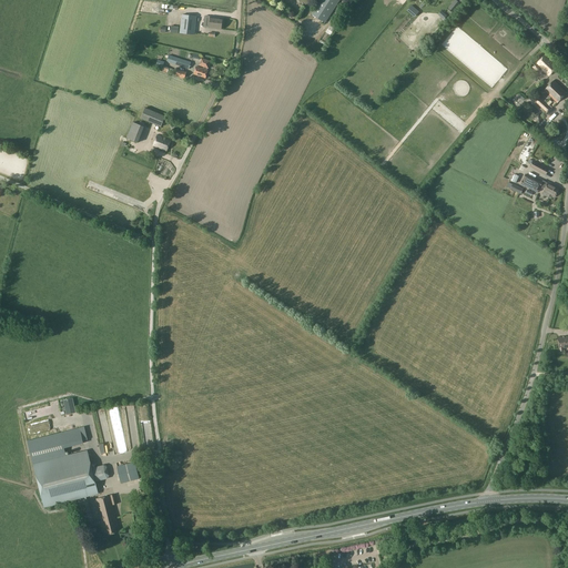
[(325,23),(340,0),(320,0),(311,14),(325,23)]
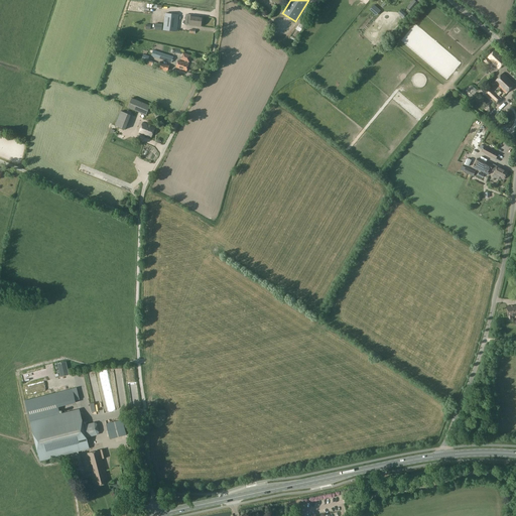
[(412,11),(413,10),(418,4),(413,0),(412,0),(407,8),(412,11)]
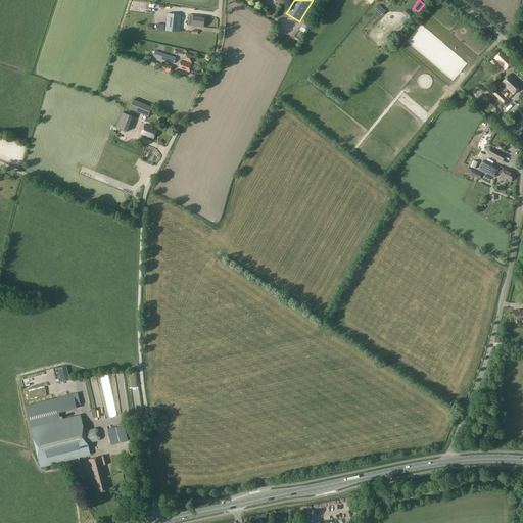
[(146,3),(131,1),(131,5),(141,7),(141,12),(145,12),(146,3)]
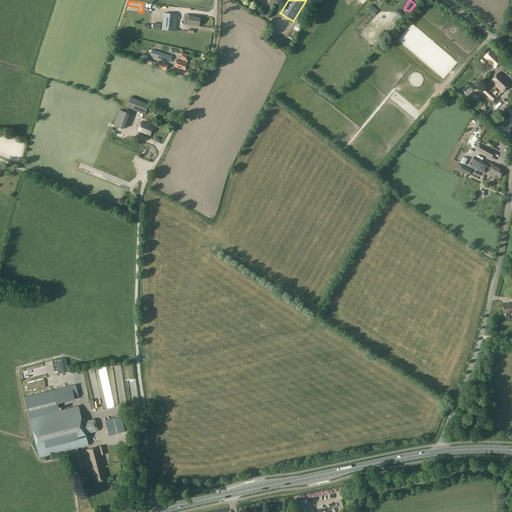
[(372,8),(368,12),(373,16),(377,12),(372,8)]
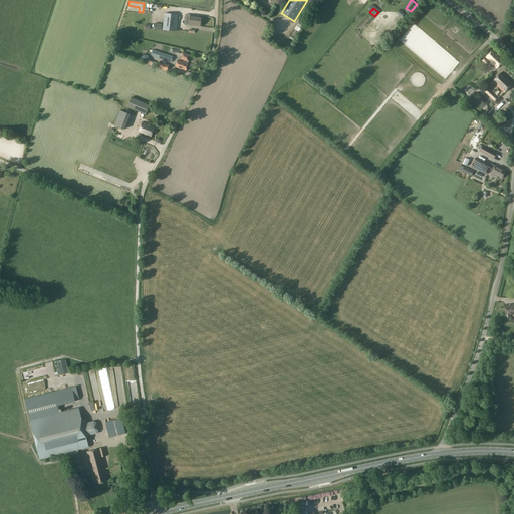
[(178,14),(165,13),(163,29),(176,31),(178,14)]
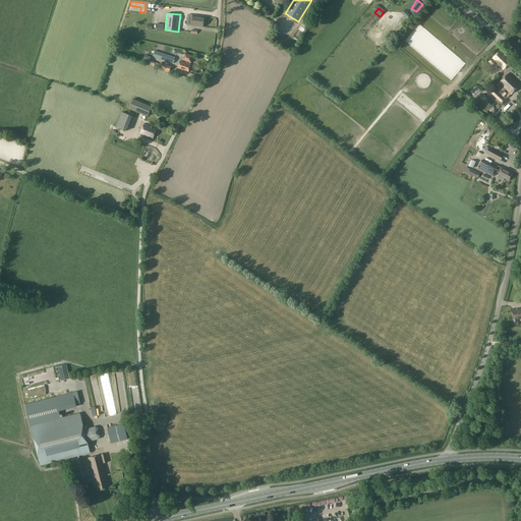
[(192,15),(191,26),(203,27),(205,17),(192,15)]
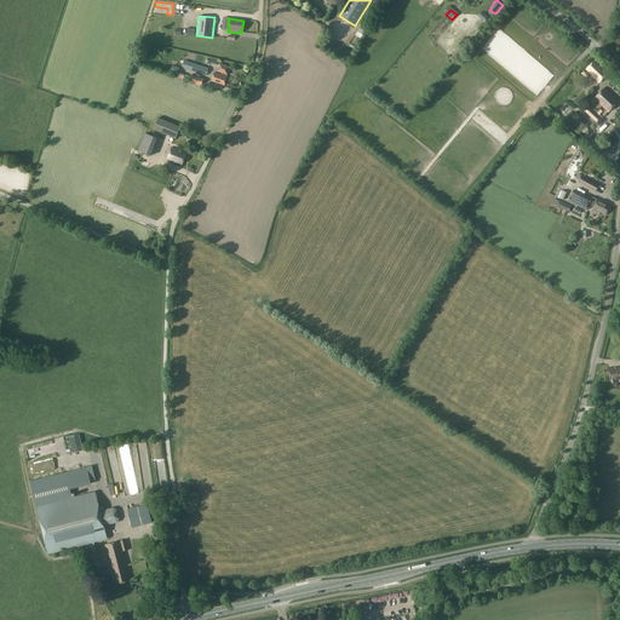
[(360,28),(355,35),(361,39),(365,32),(360,28)]
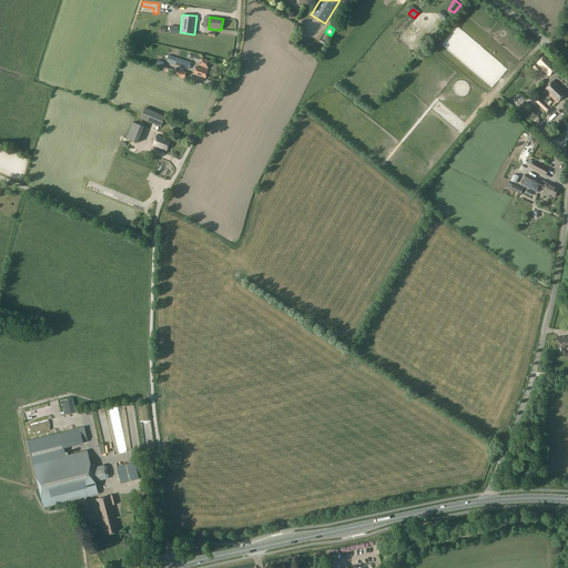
[(545,56),(536,64),(533,68),(537,72),(540,69),(548,75),(557,68),(545,56)]
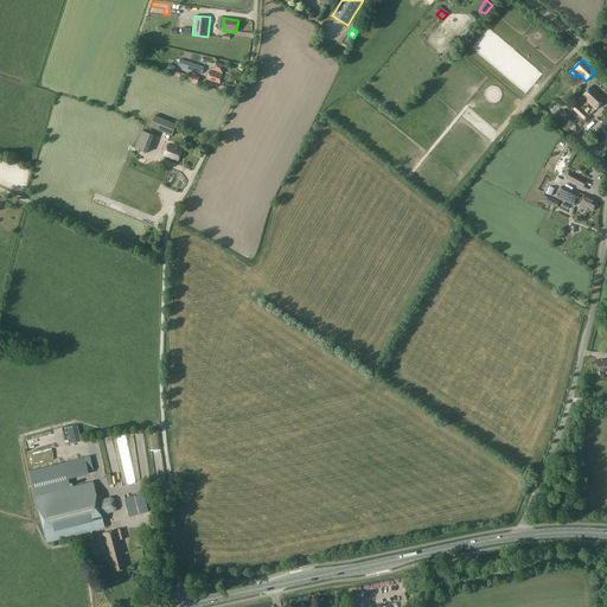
[(184,61),(181,66),(181,68),(202,75),(204,66),(184,61)]
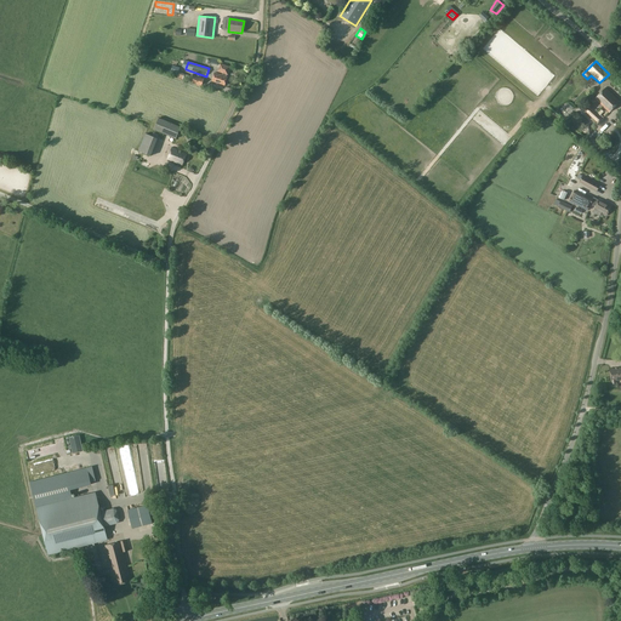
[(221,64),(217,72),(223,73),(222,75),(227,77),(227,75),(228,75),(231,68),(221,64)]
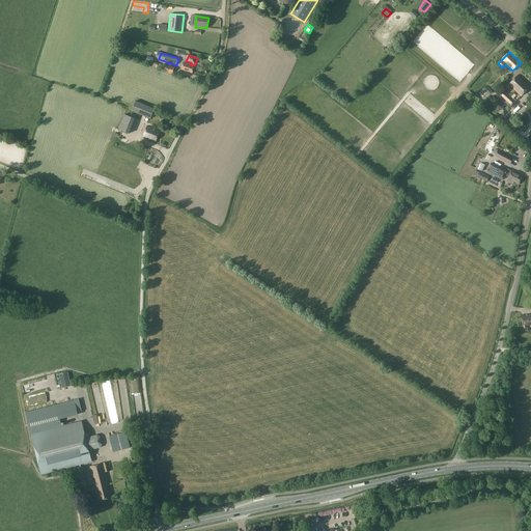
[(184,62),(182,70),(192,74),(195,66),(194,65),(190,64),(184,62)]
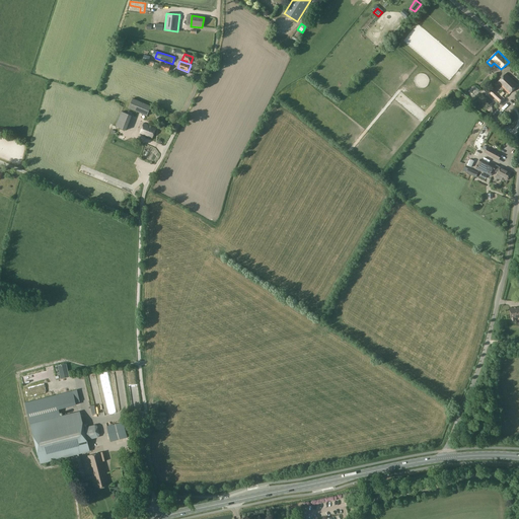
[(168,72),(169,71),(170,66),(162,63),(160,69),(168,72)]
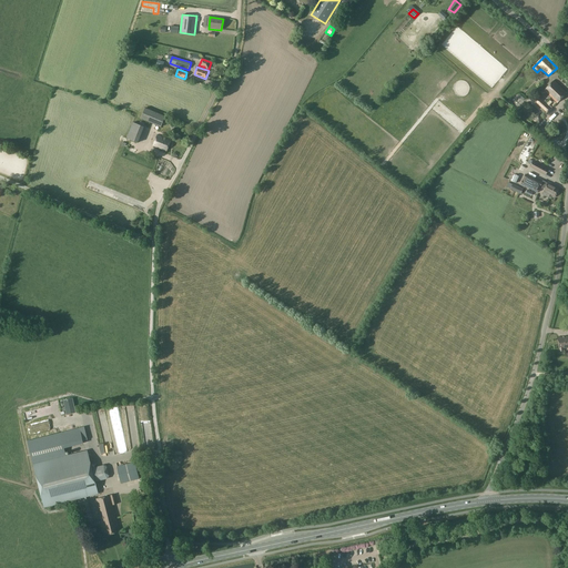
[(544,91),(557,103),(567,93),(554,80),(544,91)]
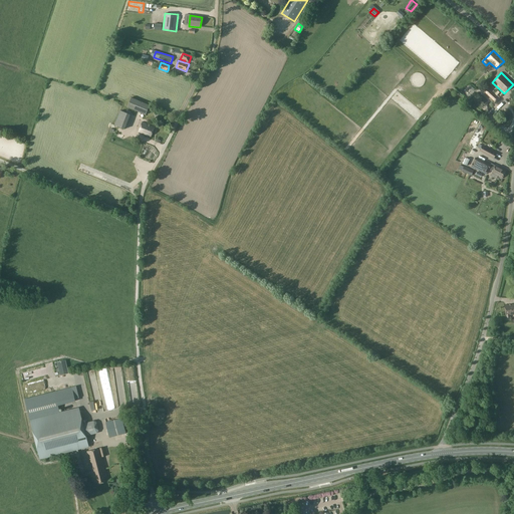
[(487,87),(483,91),(496,102),(499,98),(487,87)]
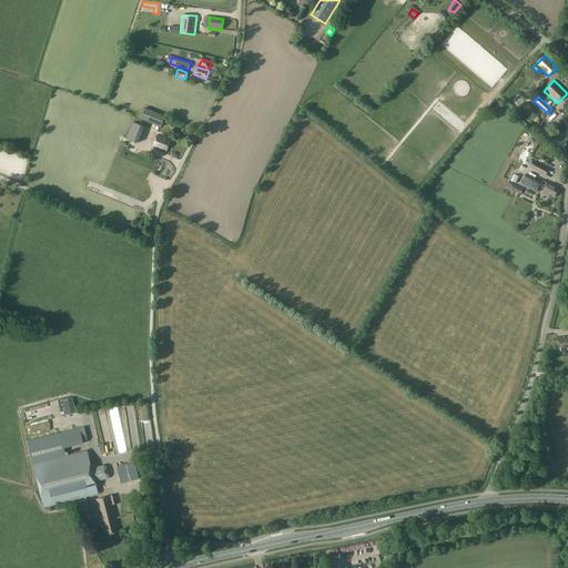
[(144,108),(140,118),(160,127),(164,117),(144,108)]
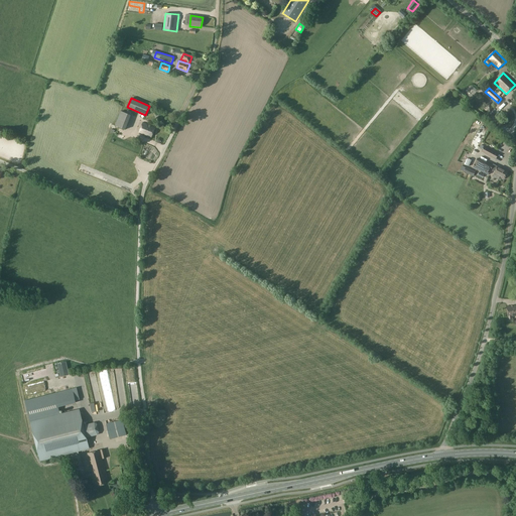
[(126,125),(116,121),(115,126),(125,130),(126,125)]
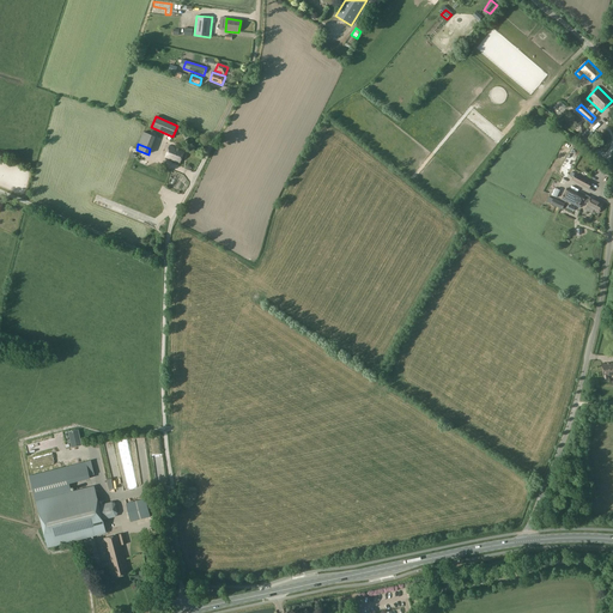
[(170,146),(165,158),(180,163),(184,152),(170,146)]
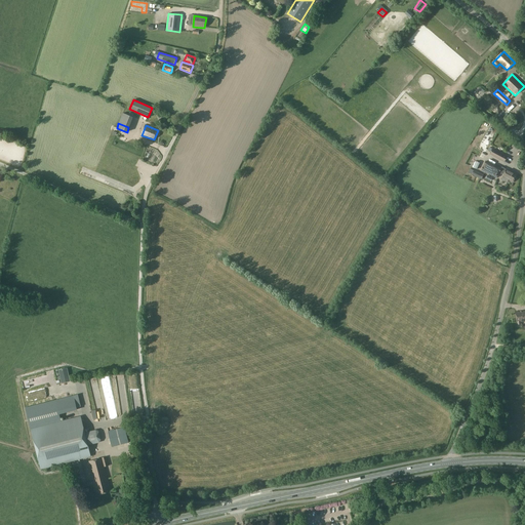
[(490,155),(505,162),(508,157),(493,150),(490,155)]
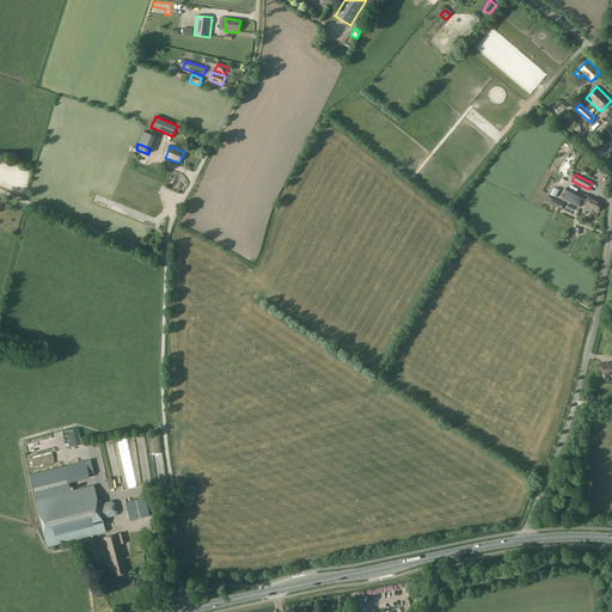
[(556,197),(561,185),(556,184),(551,196),(556,197)]
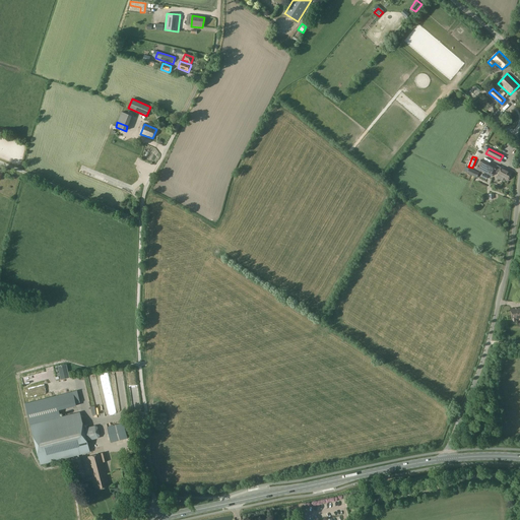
[(492,166),(481,159),(477,169),(492,176),(495,172),(498,174),(498,175),(508,181),(512,173),(502,167),(502,168),(494,164),(492,166)]
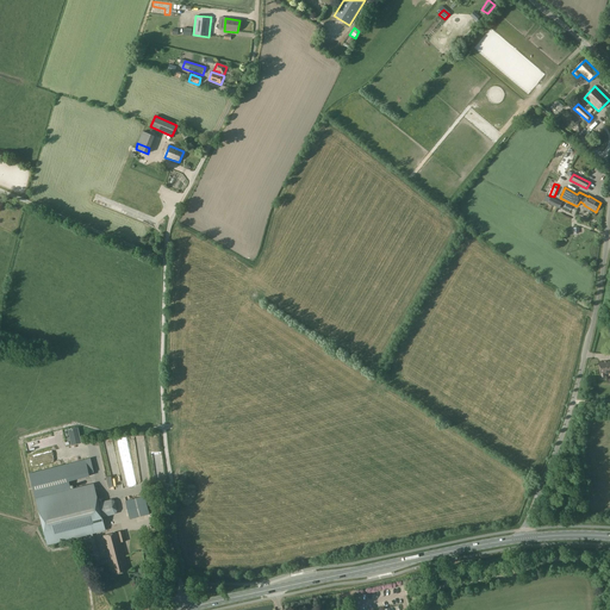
[(548,204),(558,209),(561,203),(551,198),(548,204)]
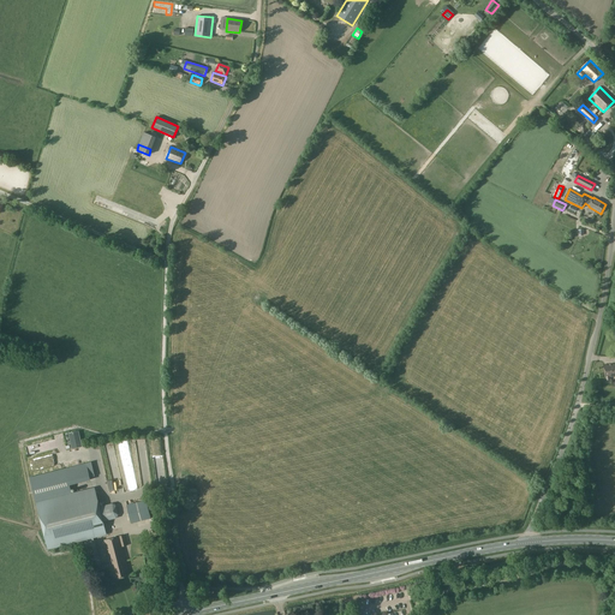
[(614,364),(603,365),(604,377),(614,376),(614,364)]
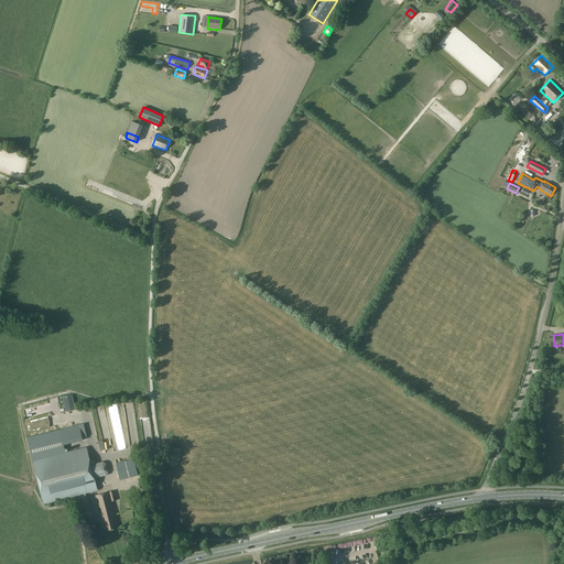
[(73,396),(63,398),(66,412),(75,410),(73,396)]
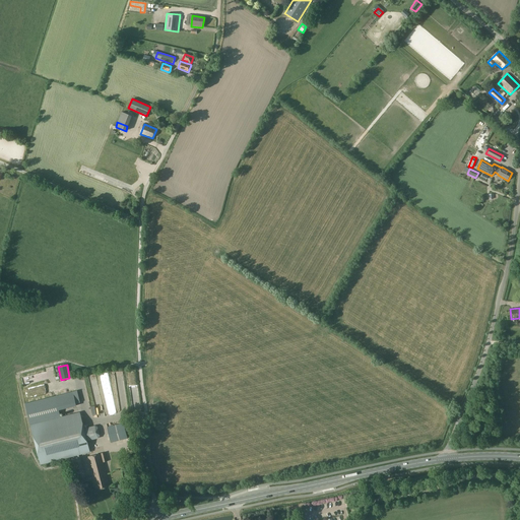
[(81,398),(89,396),(85,384),(77,387),(81,398)]
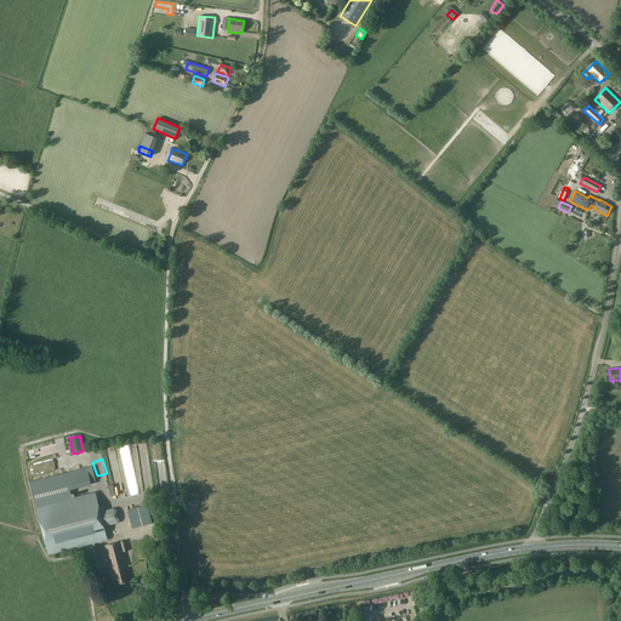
[(36,508),(73,500),(66,473),(30,483),(36,508)]
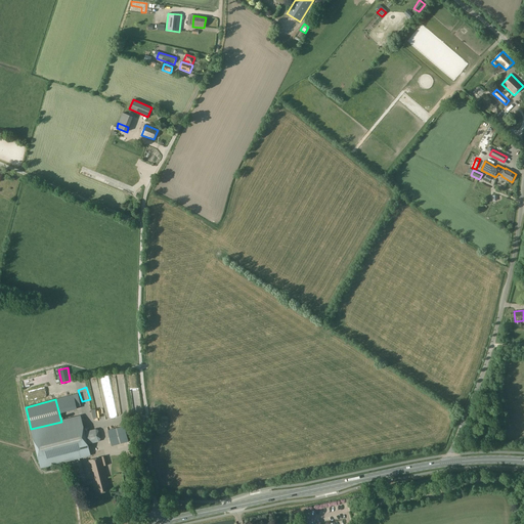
[(81,417),(77,418),(61,422),(31,429),(41,468),(90,454),(88,444),(99,441),(100,439),(98,431),(95,429),(85,432),(81,417)]
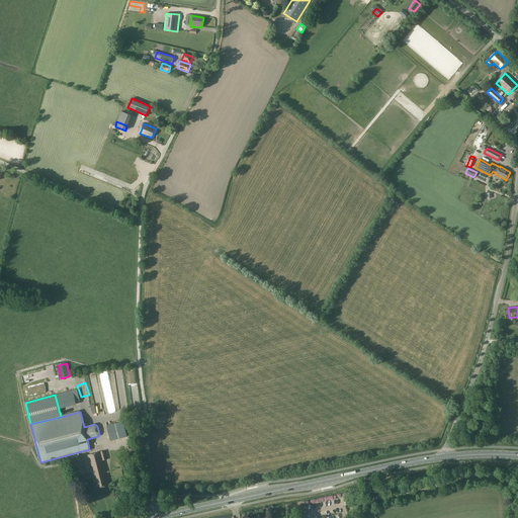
[(110,441),(126,436),(123,421),(106,426),(110,441)]
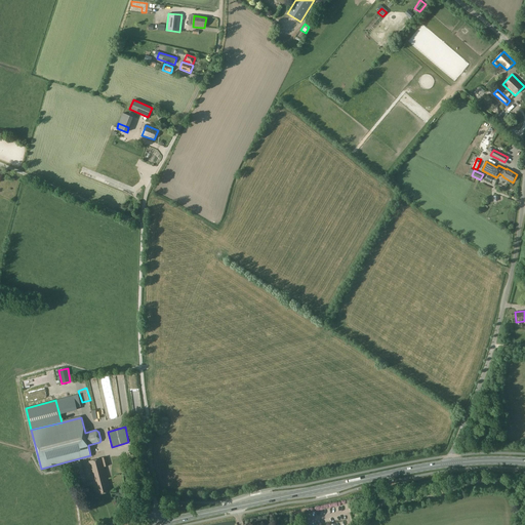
[(110,489),(102,458),(89,461),(97,492),(101,492),(101,493),(107,492),(107,490),(110,489)]
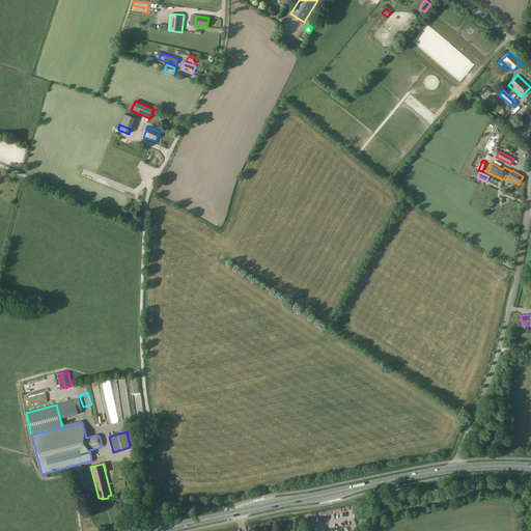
[(82,467),(71,470),(77,491),(87,487),(82,467)]
